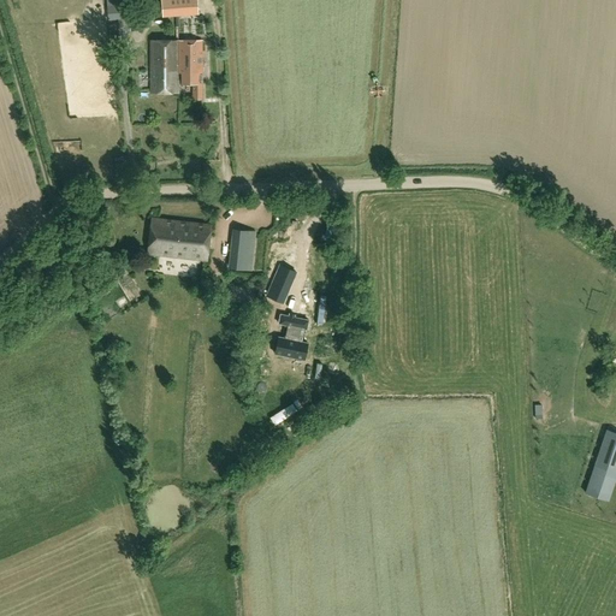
[(197,13),(196,0),(167,0),(170,16),(197,13)]
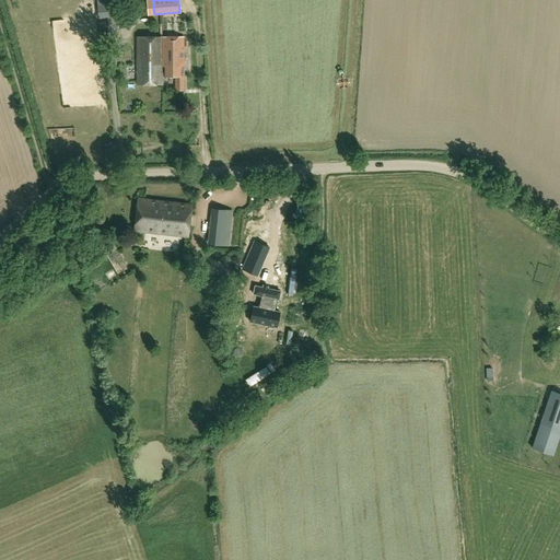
[(115,30),(118,30),(118,22),(115,22),(115,18),(107,18),(108,35),(116,35),(115,30)]
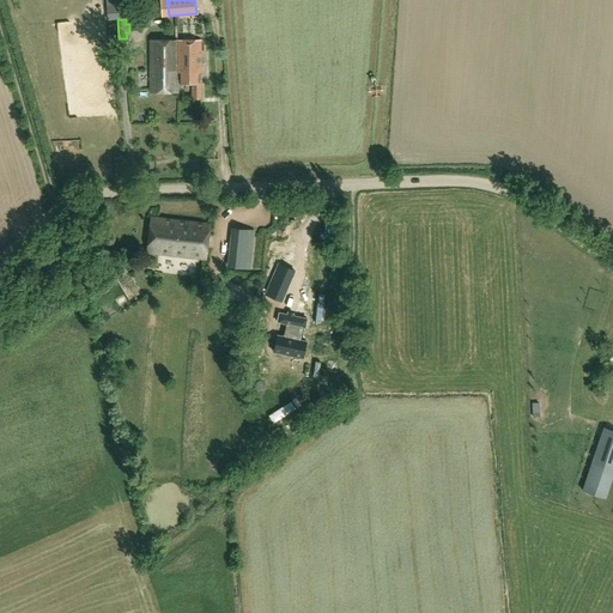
[(150,92),(177,92),(177,73),(181,73),(181,84),(192,84),(192,99),(201,99),(200,40),(150,41),(150,92)]
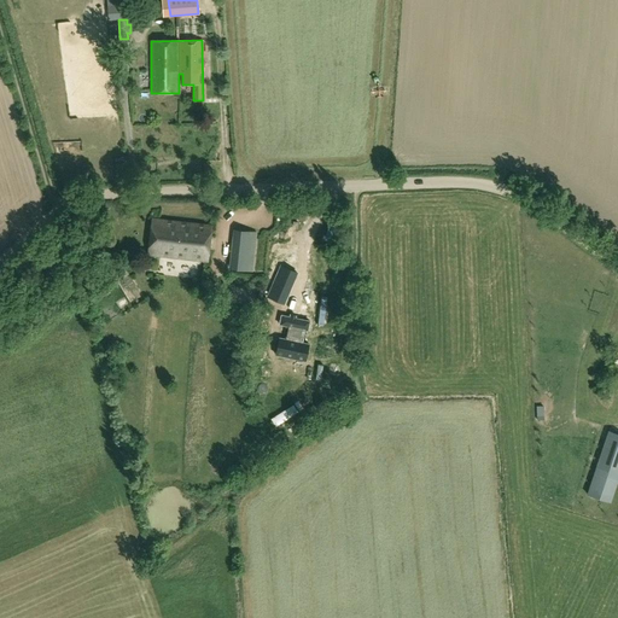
[(203,262),(208,263),(213,225),(151,217),(147,256),(159,257),(203,262)]
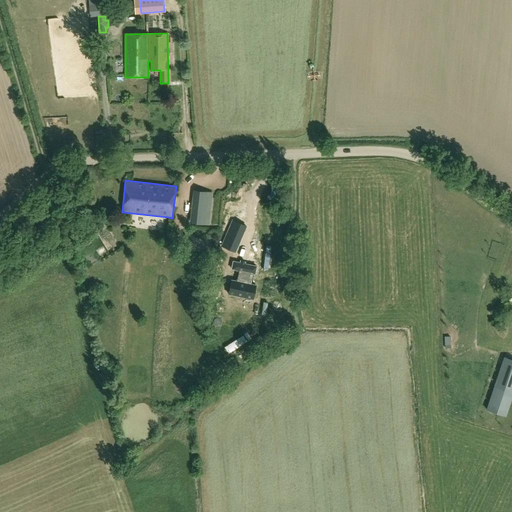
[(193,191),(190,224),(210,226),(213,193),(193,191)]
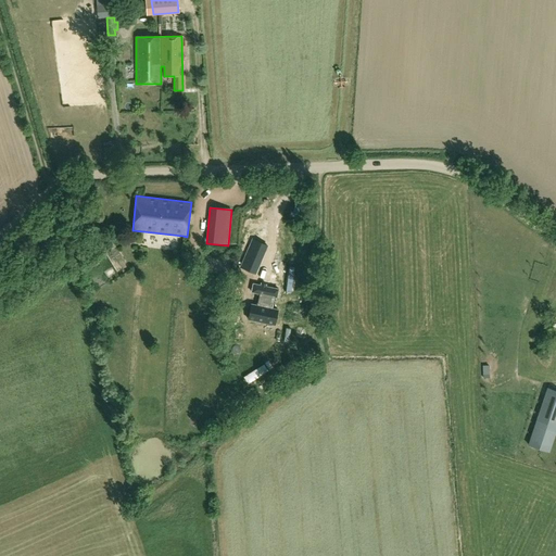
[(116,238),(110,242),(119,258),(126,255),(116,238)]
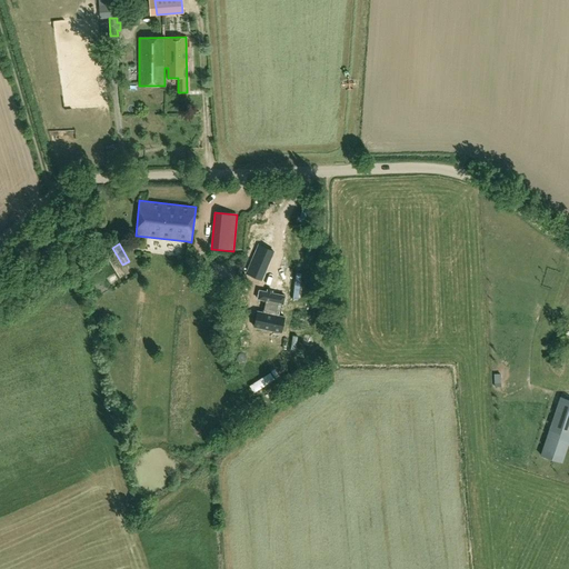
[(275,251),(259,245),(247,273),(261,280),(275,251)]
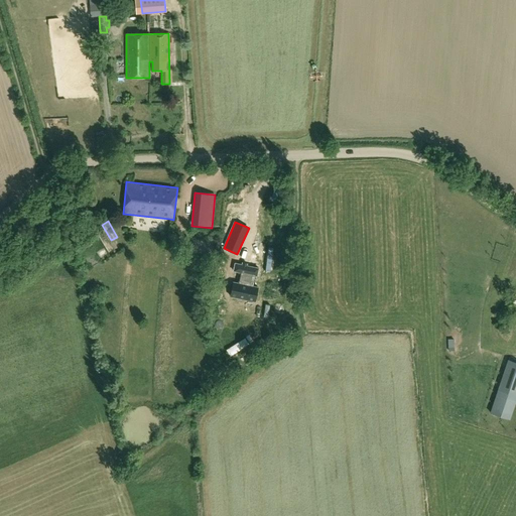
[(258,269),(235,264),(234,271),(241,272),(239,284),(233,282),(230,295),(255,301),(258,288),(250,286),(252,274),(256,275),(258,269)]
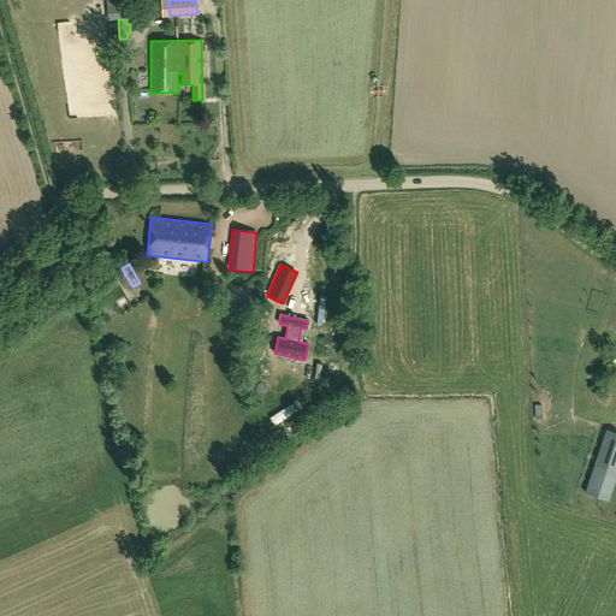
[(615,426),(609,424),(585,493),(608,501),(615,477),(615,426)]
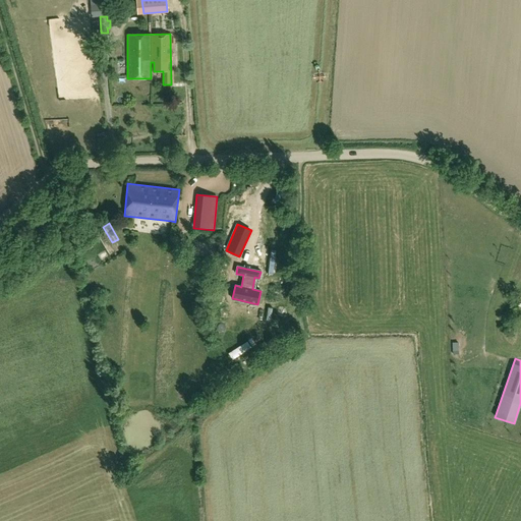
All buildings are outlined.
